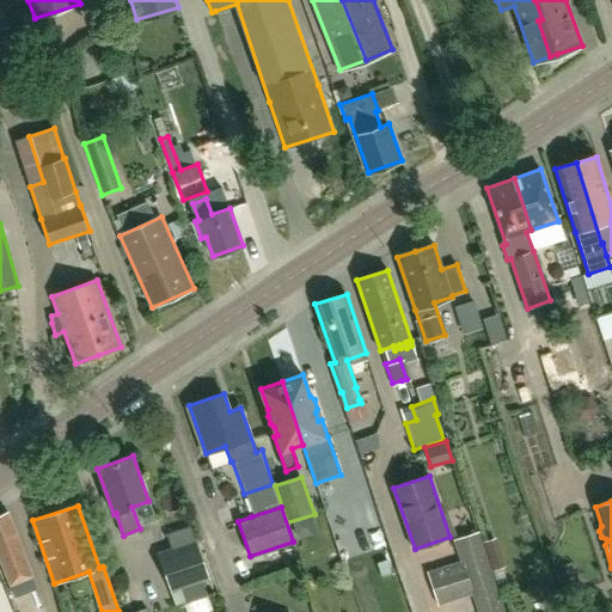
[(7,514),(0,516),(0,557),(14,597),(36,588),(7,514)]
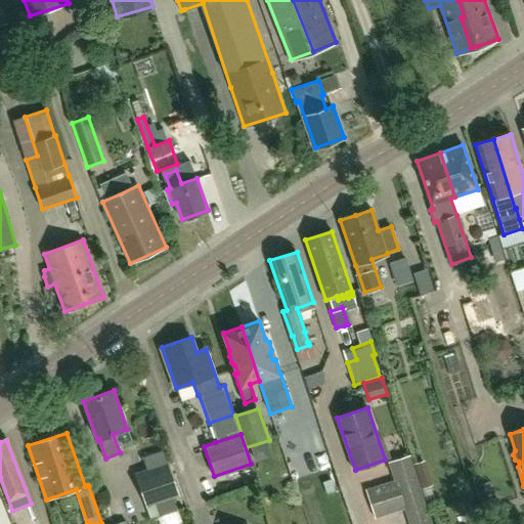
[(375,519),(404,510),(408,523),(432,523),(410,455),(388,463),(394,480),(365,489),(375,519)]
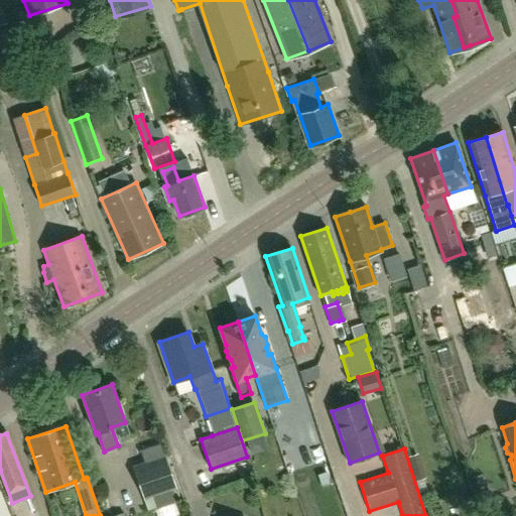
[(143,462),(133,466),(144,501),(148,511),(155,509),(157,515),(165,515),(178,512),(171,491),(177,489),(165,455),(164,455),(143,462)]
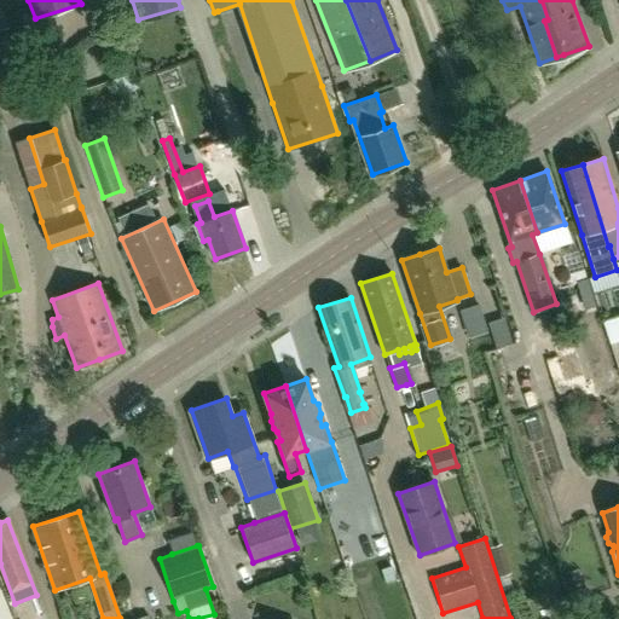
[(502,545),(489,549),(505,600),(515,596),(508,574),(512,574),(502,545)]
